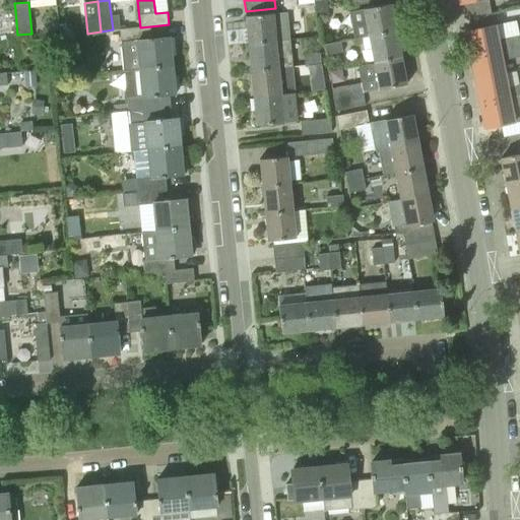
[(369,37),(396,30),(391,4),(349,12),(354,39),(369,37)]
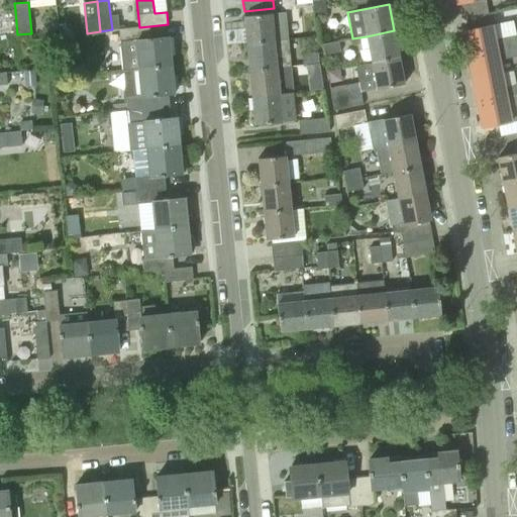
[(275,40),(288,39),(286,12),(272,14),(244,16),(246,43),(275,40)]
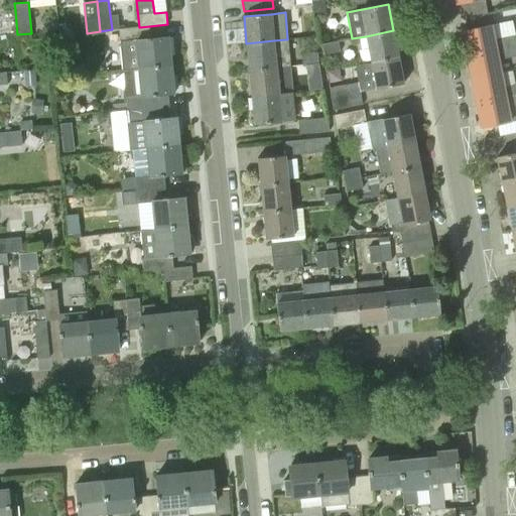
[(500,33),(515,31),(515,18),(498,20),(500,33)]
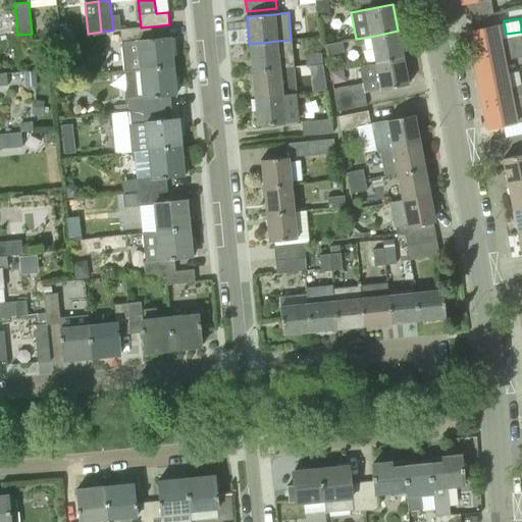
[(473,56),(521,46),(521,35),(499,40),(496,25),(468,32),(473,56)]
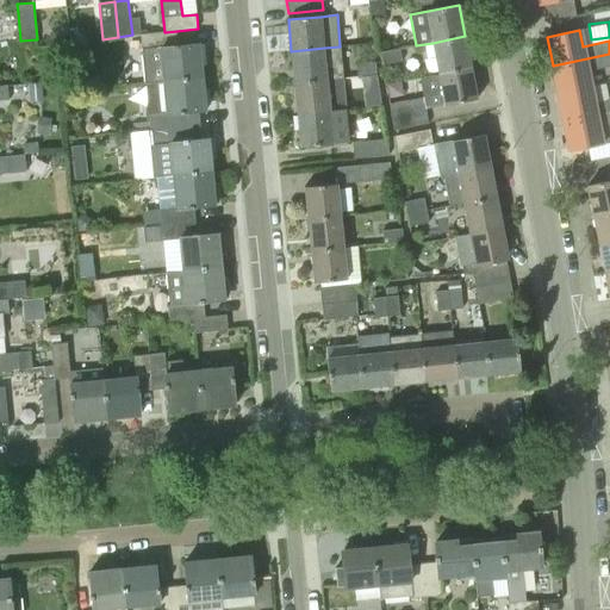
[(165,81),(203,78),(199,44),(178,45),(176,31),(165,32),(141,35),(145,83),(165,81)]
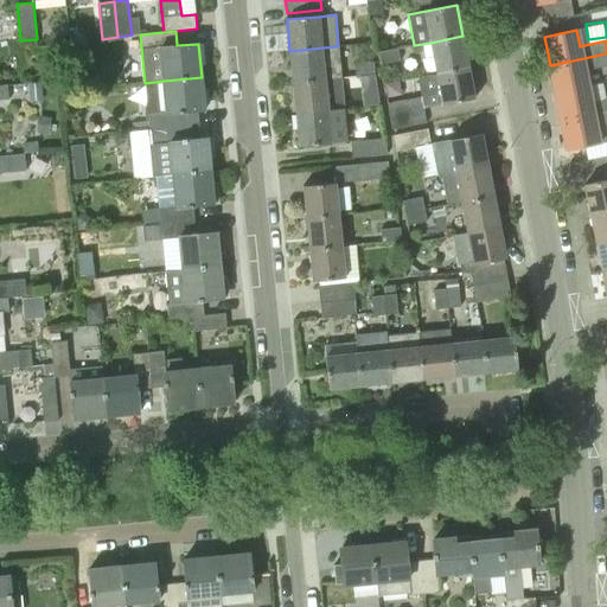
[(436,74),(468,68),(462,36),(430,43),(436,74)]
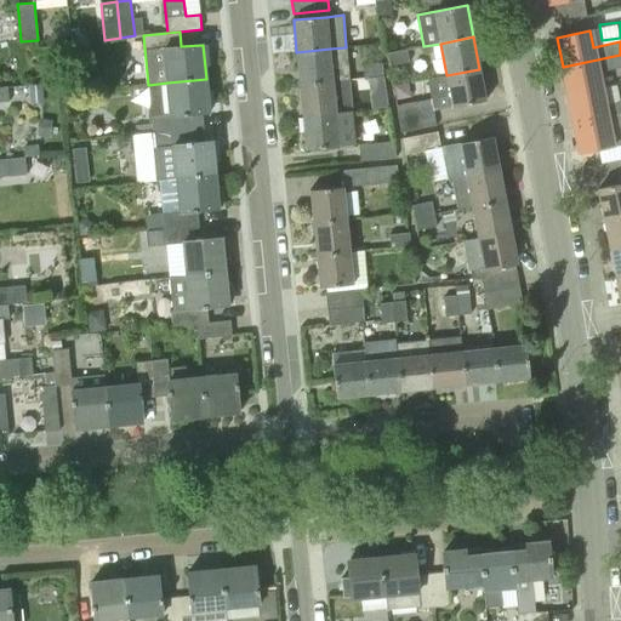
[(300,85),(349,80),(346,47),(330,49),(296,52),(300,85)]
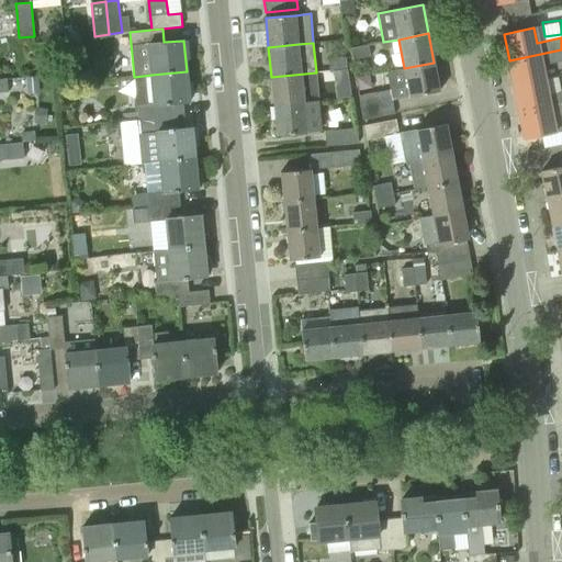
[(353,59),(371,56),(369,45),(351,48),(353,59)]
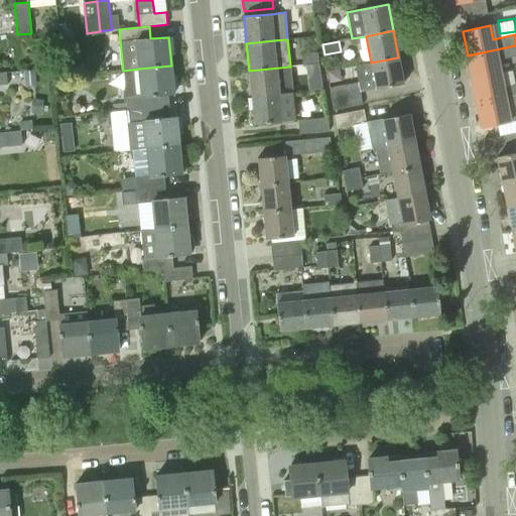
[(472,80),(500,74),(497,60),(515,55),(515,45),(468,55),(472,80)]
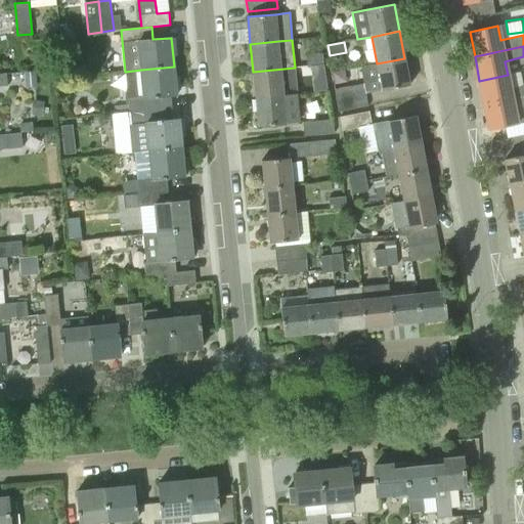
[(322,53),(306,55),(307,66),(323,64),(323,56),(322,53)]
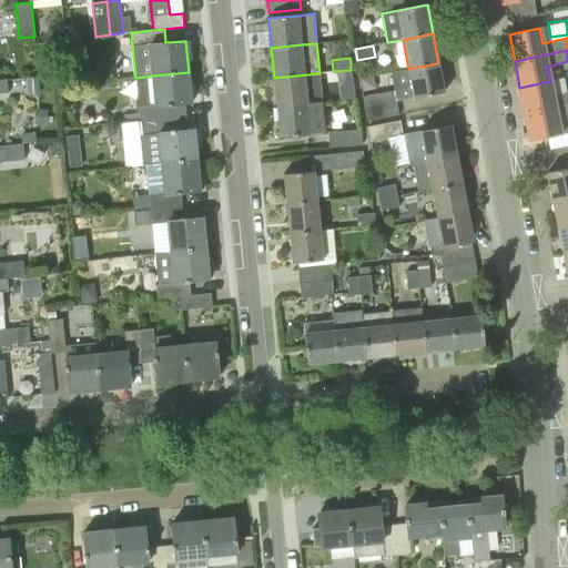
[(438,63),(408,69),(391,72),(397,101),(445,92),(438,63)]
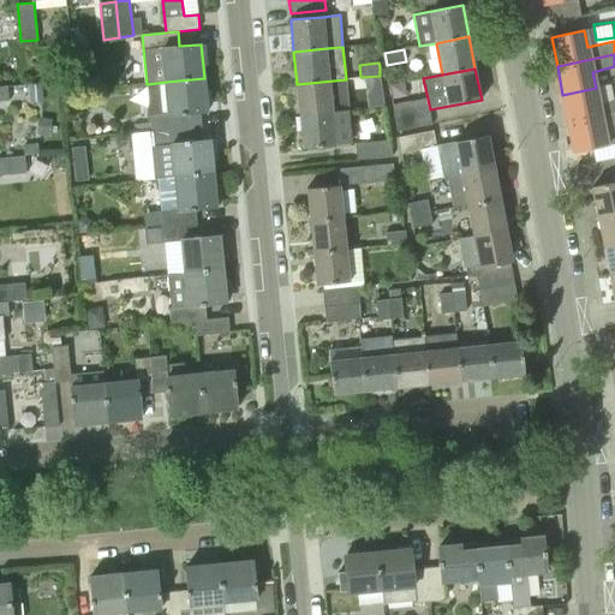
[(204,78),(166,82),(168,114),(153,114),(153,120),(150,120),(151,131),(201,126),(199,112),(208,111),(204,78)]
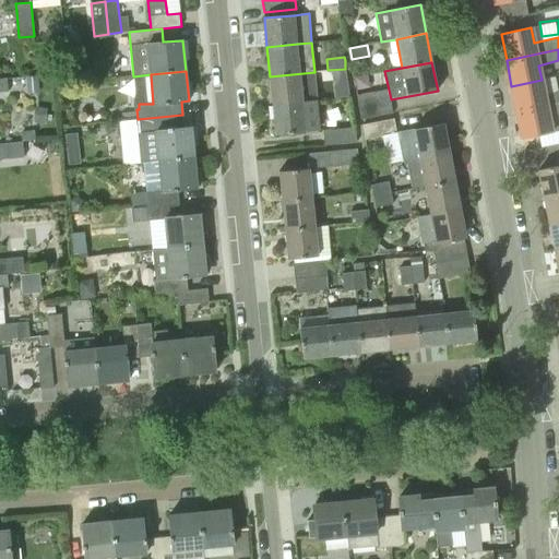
[(273,105),(317,100),(314,72),(270,76),(273,105)]
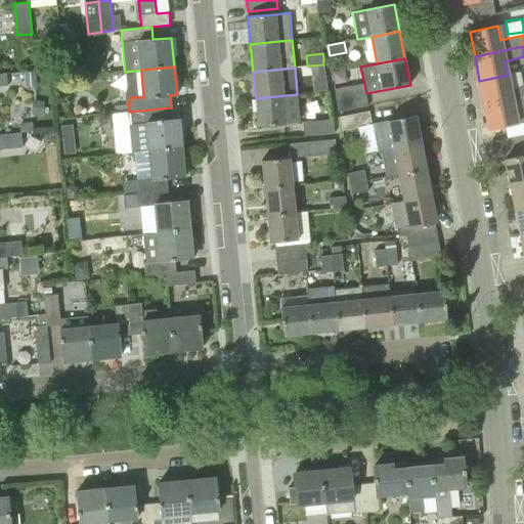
[(484,104),(523,96),(523,85),(511,89),(508,75),(479,81),(484,104)]
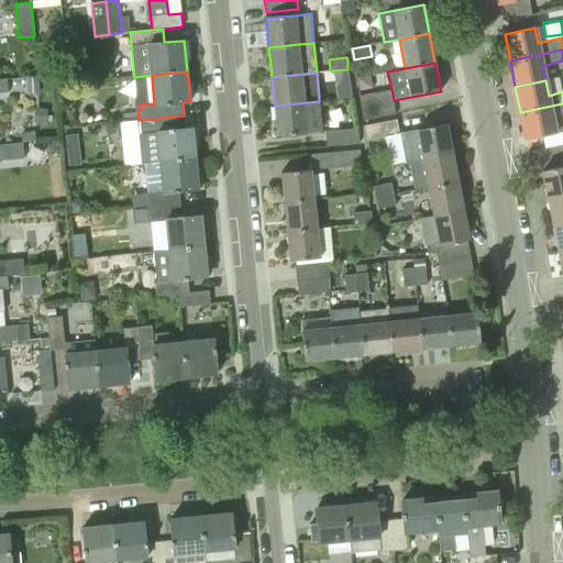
[(337,99),(351,97),(349,85),(334,87),(337,99)]
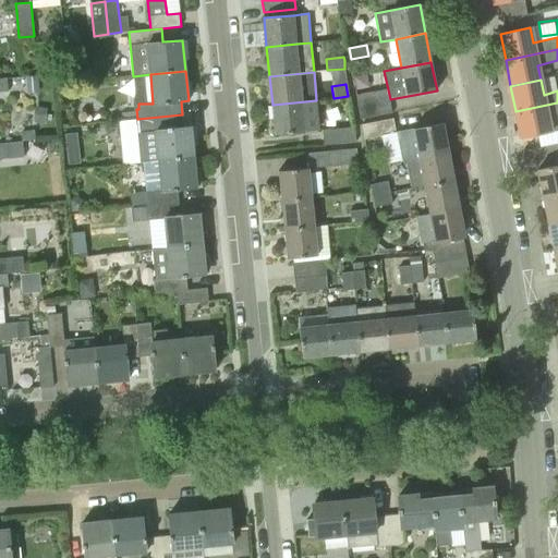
[(361,119),(392,113),(389,98),(387,89),(356,96),(361,119)]
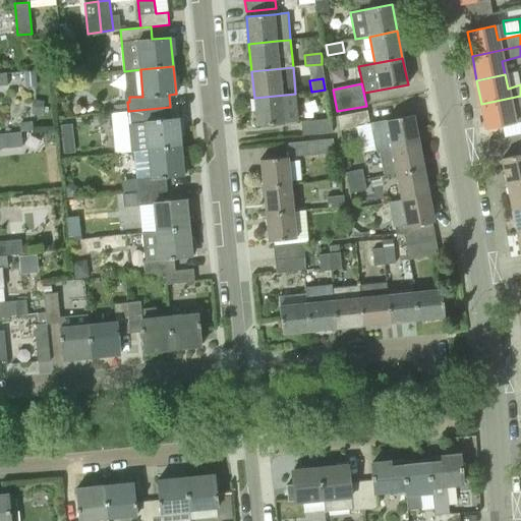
[(295,94),(254,98),(256,125),(285,122),(298,121),(295,94)]
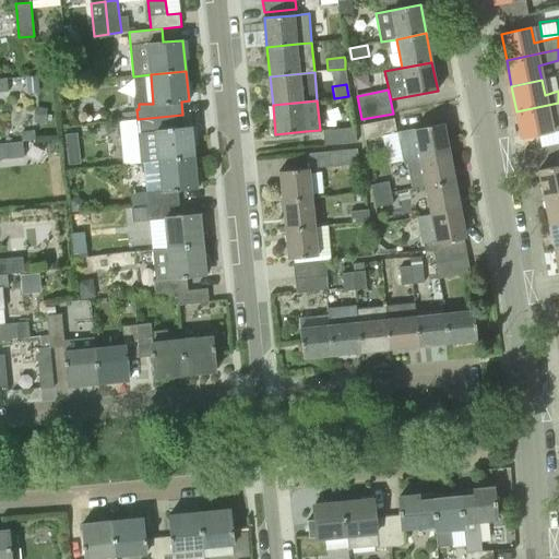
[(558,103),(516,111),(522,139),(552,132),(558,131),(558,103)]
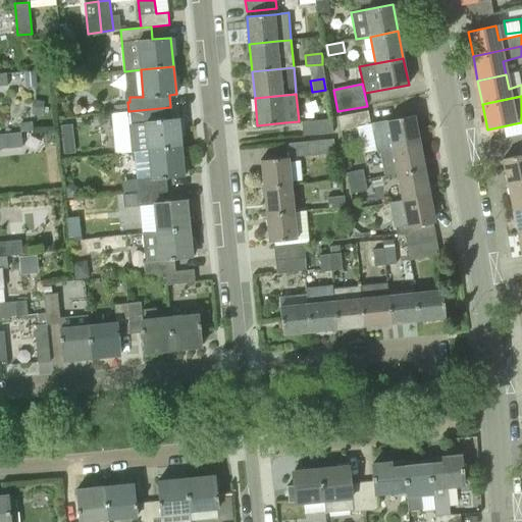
[(44,102),(33,100),(31,114),(42,115),(44,102)]
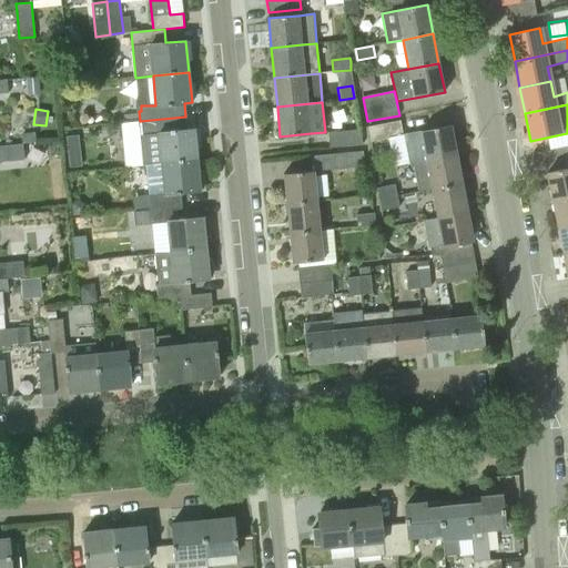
[(162,163),(198,160),(194,129),(186,130),(185,117),(140,121),(141,135),(140,135),(143,165),(162,163)]
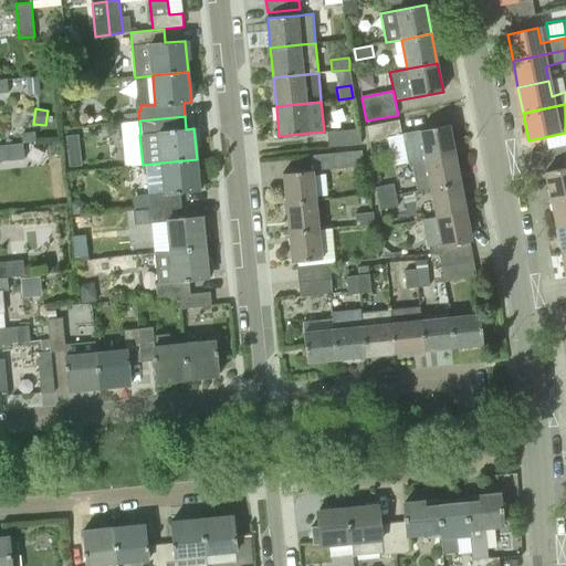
[(369,142),(401,135),(399,121),(367,127),(369,142)]
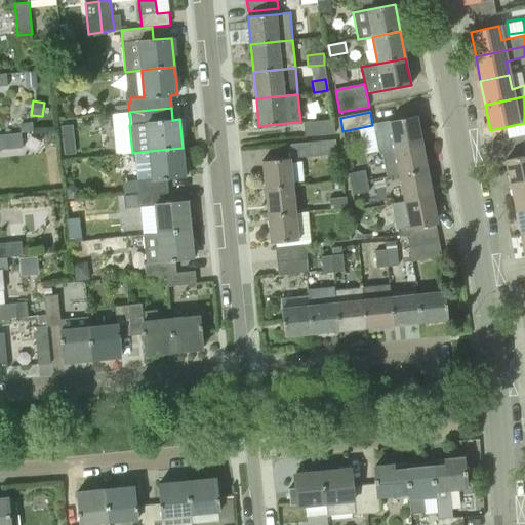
[(395,149),(421,143),(416,116),(389,121),(395,149)]
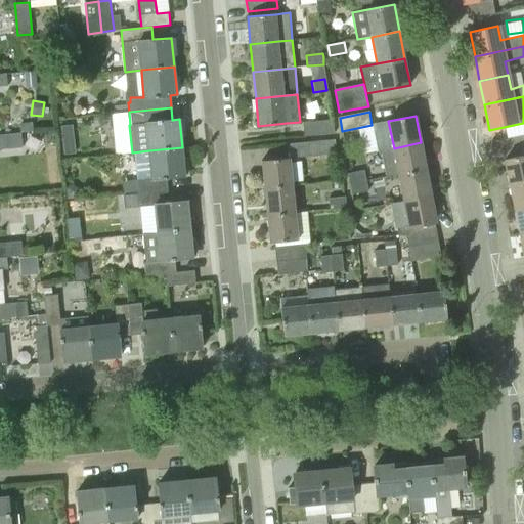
[(304,136),(335,133),(333,120),(303,123),(304,136)]
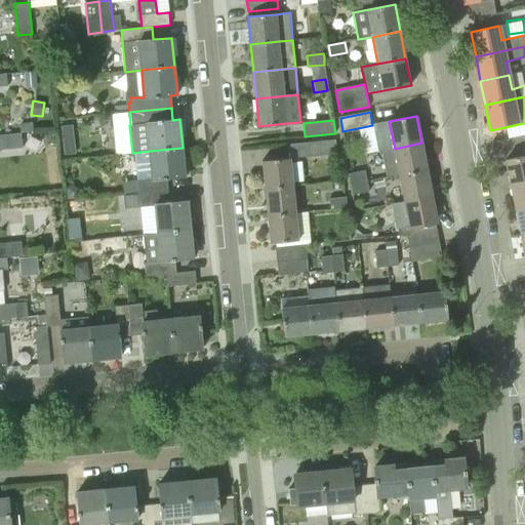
[(31,122),(19,123),(21,132),(32,131),(31,122)]
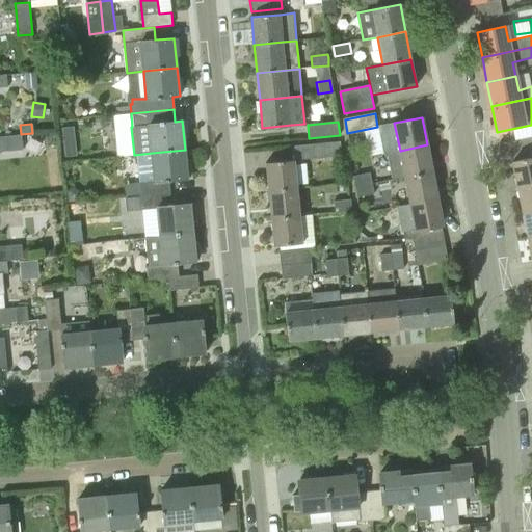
[(31,133),(21,135),(0,136),(0,151),(23,149),(22,144),(32,143),(31,133)]
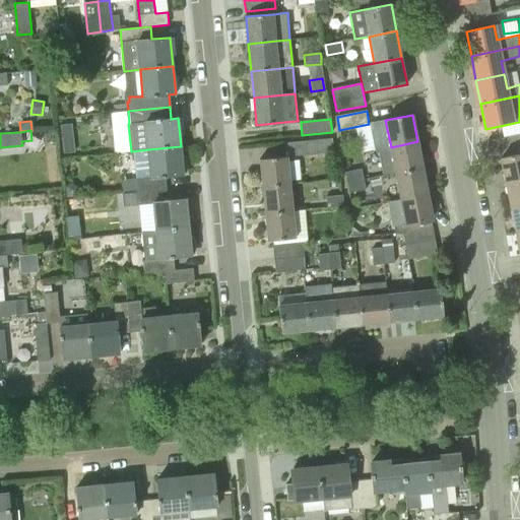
[(73,151),(72,137),(61,139),(63,152),(73,151)]
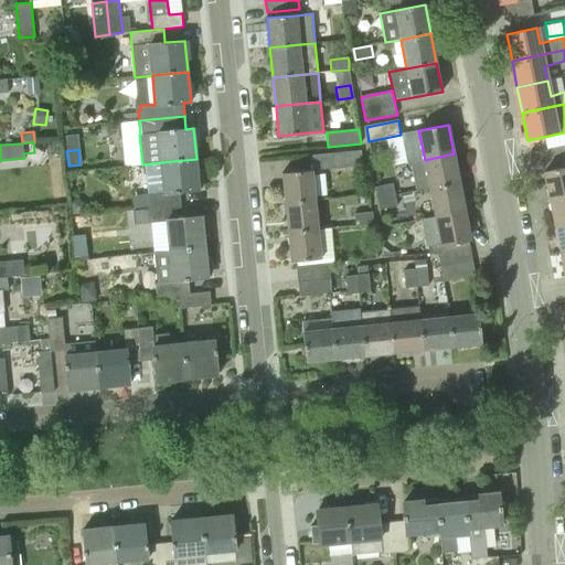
[(330,169),(363,166),(361,150),(329,153),(330,168),(330,169)]
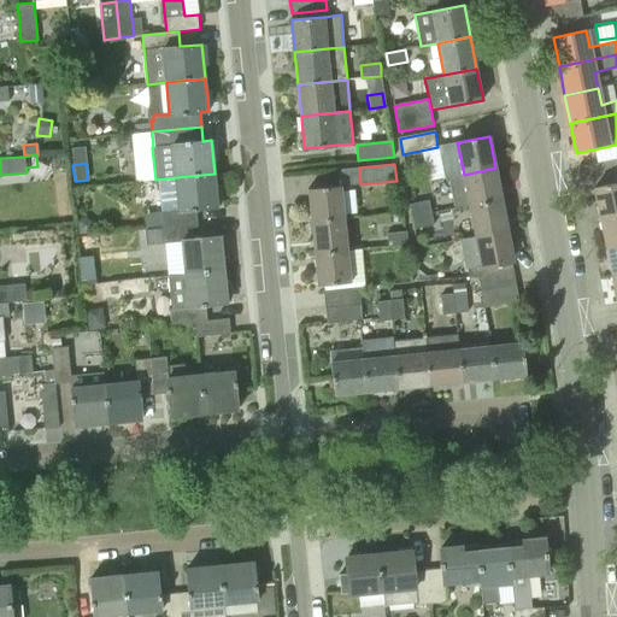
[(470,206),(501,199),(495,168),(464,175),(450,177),(456,207),(470,206)]
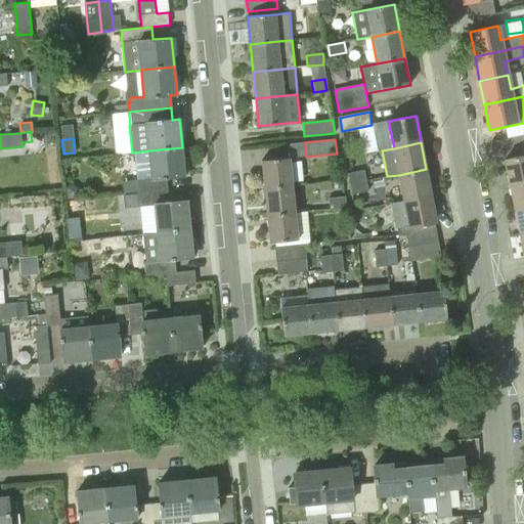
[(137,193),(168,190),(167,178),(185,176),(182,147),(149,150),(153,178),(136,180),(137,193)]
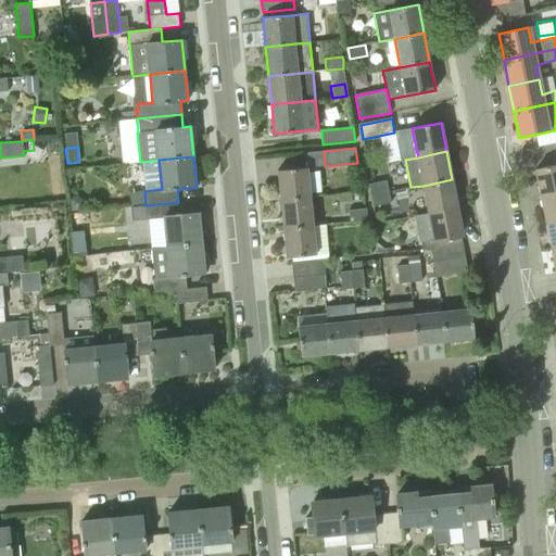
[(555,192),(555,165),(535,171),(541,197),(555,192)]
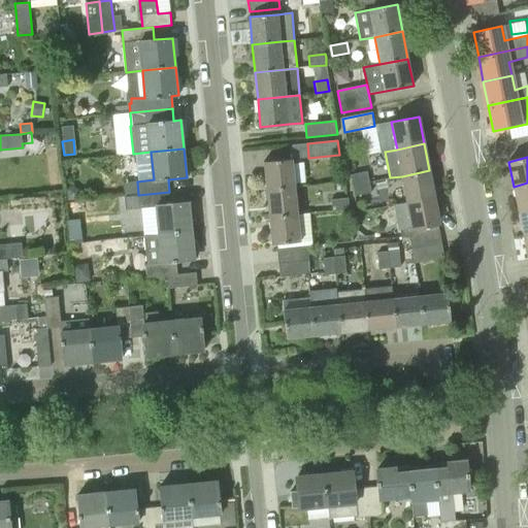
[(266,190),(295,187),(292,159),(264,162),(266,190)]
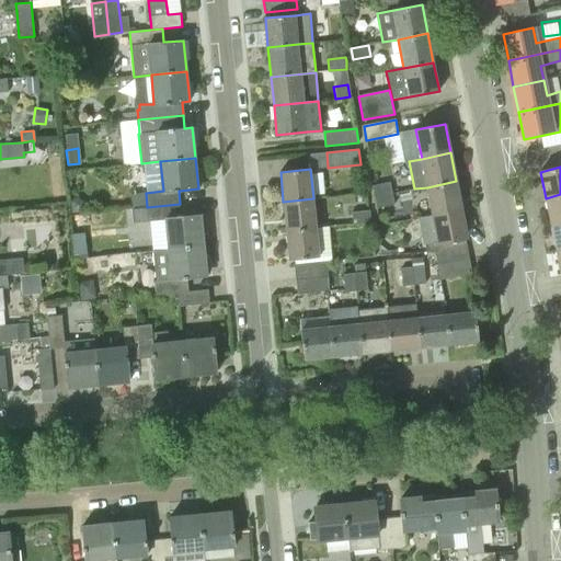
[(433,216),(461,209),(456,181),(427,187),(433,216)]
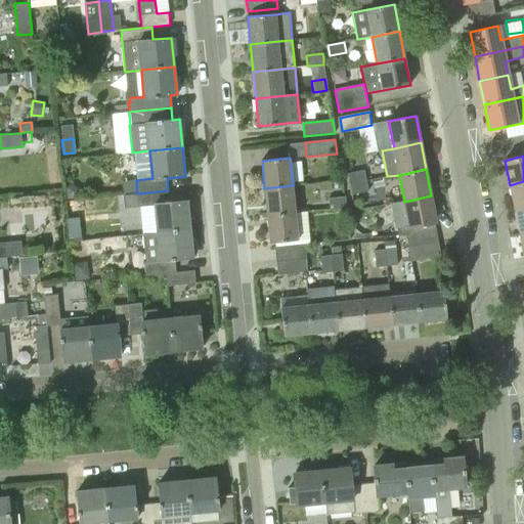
[(350,184),(366,181),(364,170),(348,173),(350,184)]
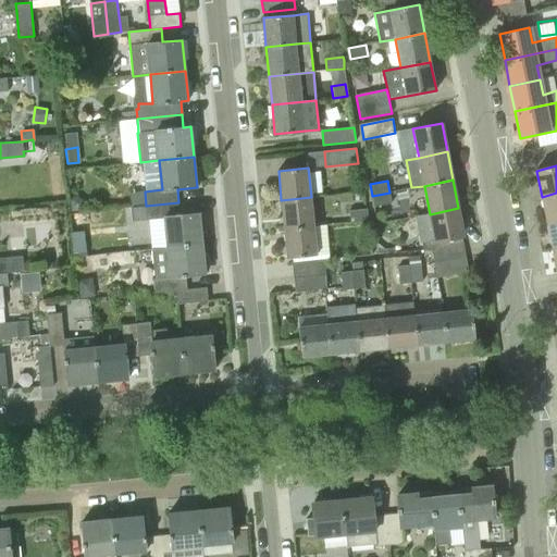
[(390,193),(372,196),(374,207),(392,203),(390,193)]
